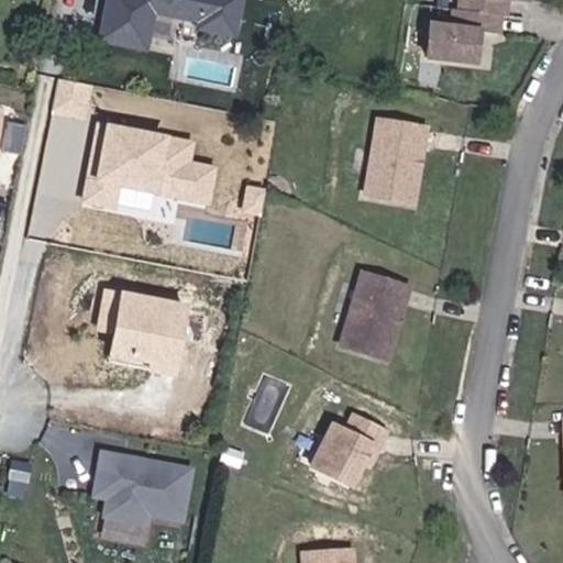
[(105,0),(100,29),(153,39),(157,15),(198,23),(196,34),(241,43),(249,0),(105,0)]
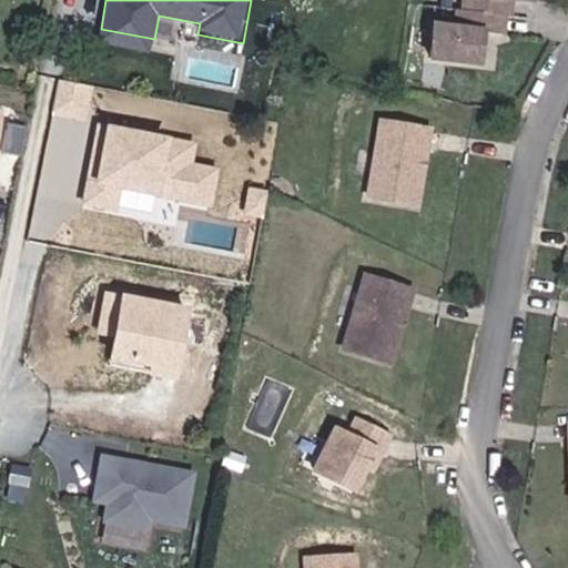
[(529,0),(463,0),(462,14),(456,13),(454,32),(432,30),(428,62),(476,67),(479,37),(500,39),(501,20),(507,20),(509,2),(529,3),(529,0)]
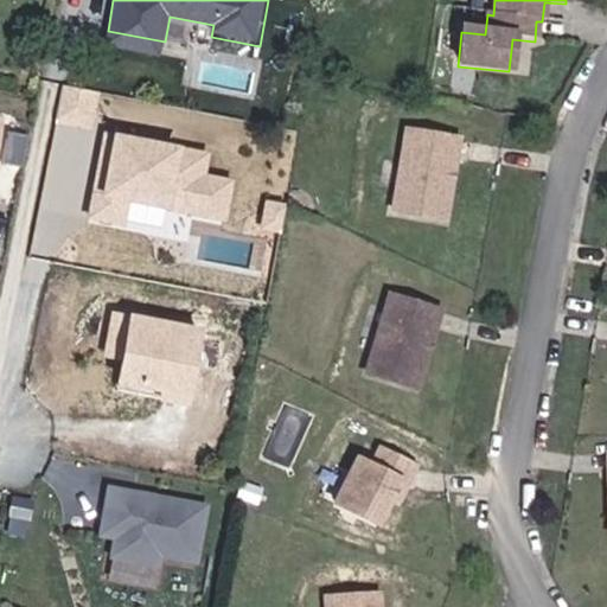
[(98,128),(104,90),(64,83),(58,121),(98,128)]
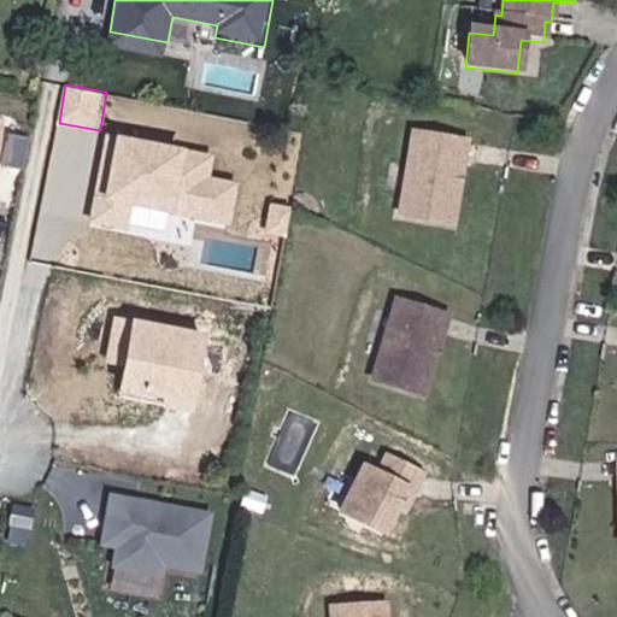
[(216,153),(109,131),(92,219),(187,239),(191,221),(225,228),(235,182),(211,177),(216,153)]
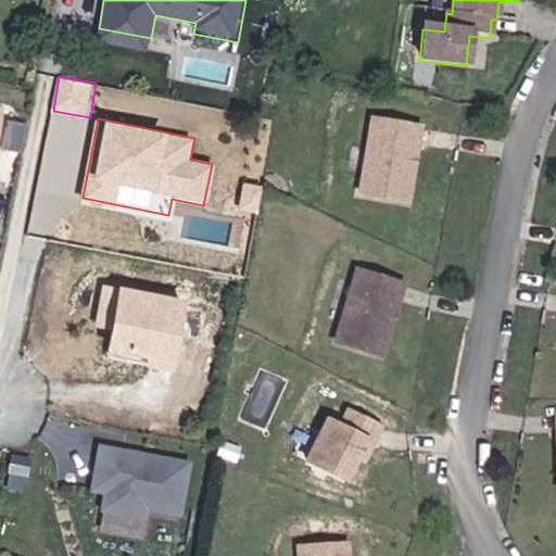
[(407,205),(414,171),(404,169),(412,129),(376,124),(373,140),(370,140),(361,198),(407,205)]
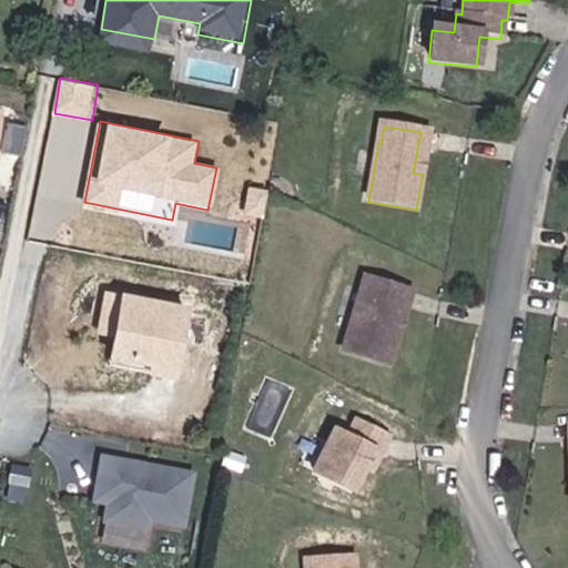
[(429,134),(421,132),(413,173),(423,174),(429,134)]
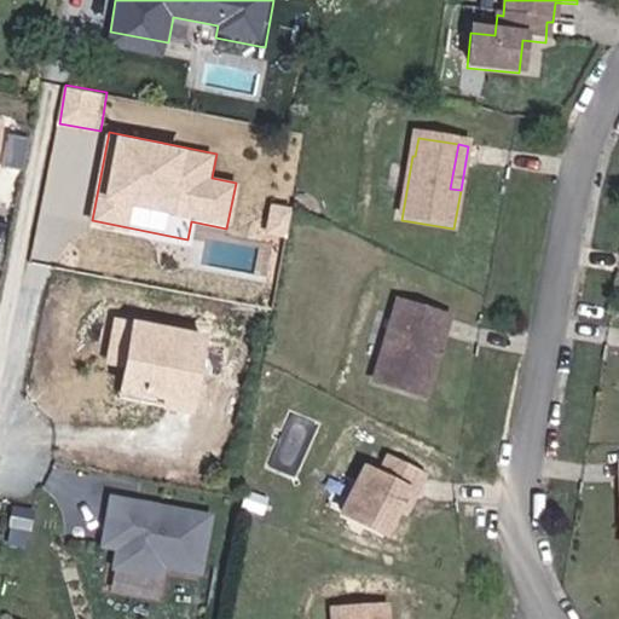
[(429,401),(440,364),(431,360),(443,318),(405,308),(400,325),(395,324),(379,387),(429,401)]
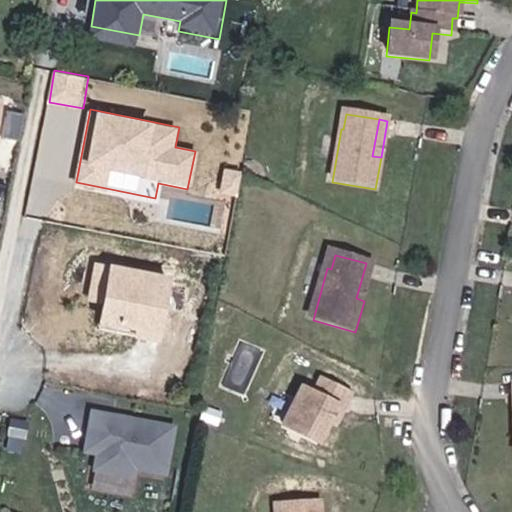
[(172,278),(97,262),(89,302),(103,305),(98,329),(159,342),(172,278)]
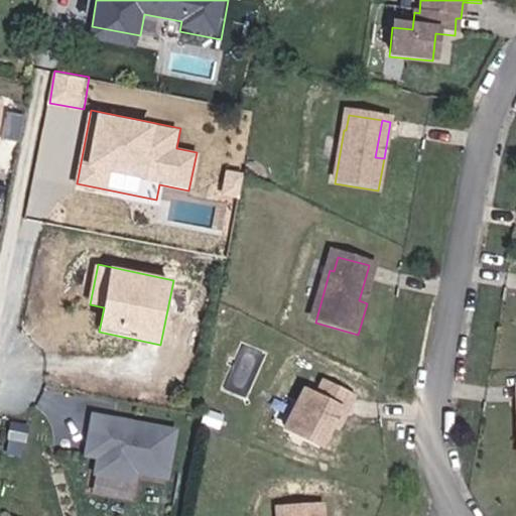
[(378,267),(369,265),(359,300),(367,303),(378,267)]
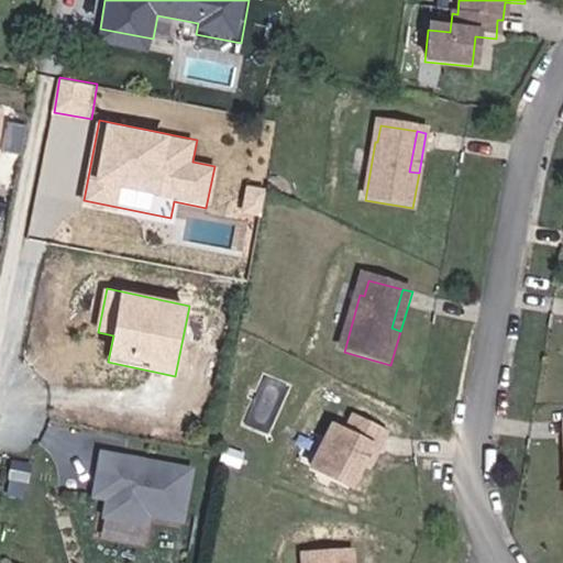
[(354,489),(366,466),(375,450),(381,453),(389,437),(357,420),(350,435),(337,429),(316,471),(354,489)]
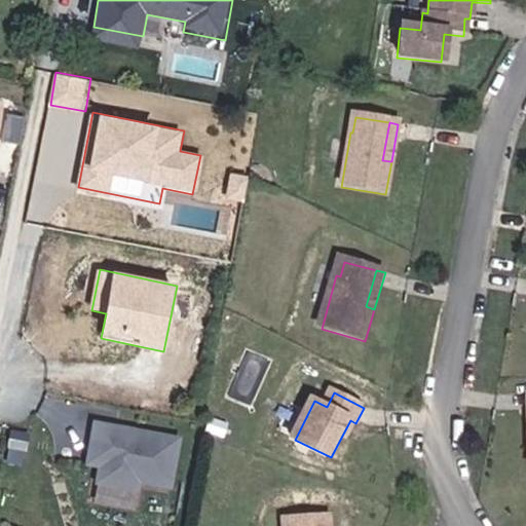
[(347,439),(355,423),(350,420),(342,436),(347,439)]
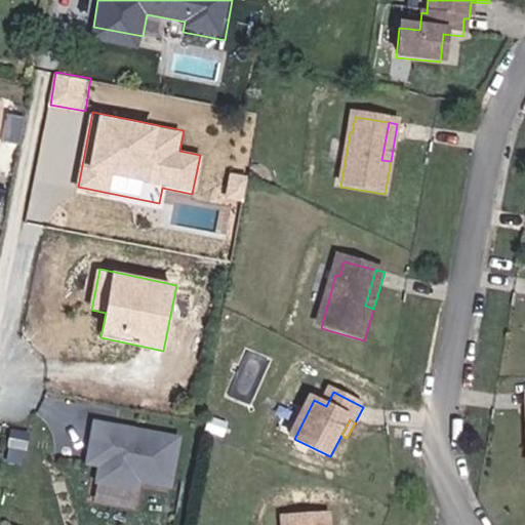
[(183,439),(92,421),(84,466),(98,469),(95,485),(140,493),(142,484),(173,490),(183,439)]
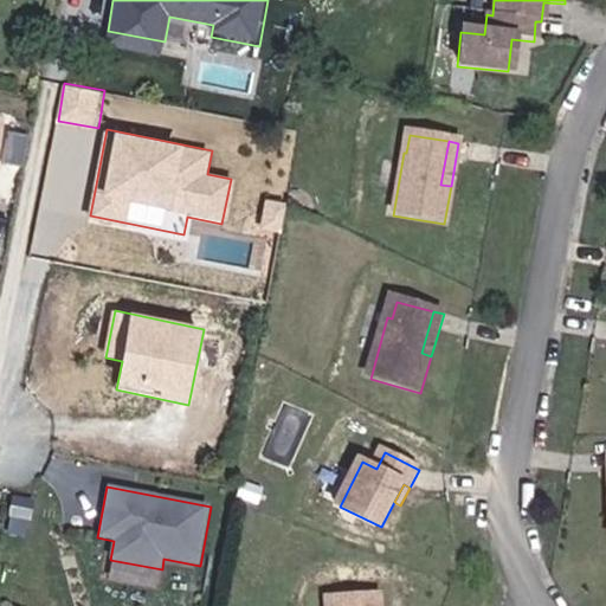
[(382,605),(382,595),(329,598),(329,605),(382,605)]
